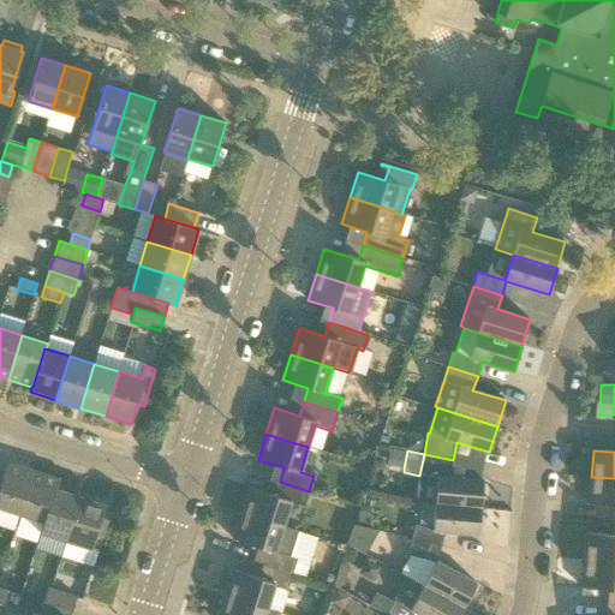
[(449,477),(453,460),(424,454),(419,476),(421,476),(418,501),(436,502),(436,503),(482,507),(484,481),(449,477)]
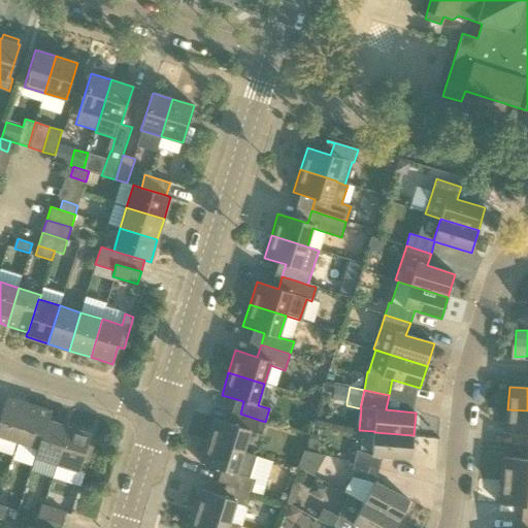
[(0,436),(17,441),(29,404),(7,397),(2,415),(0,414),(0,436)]
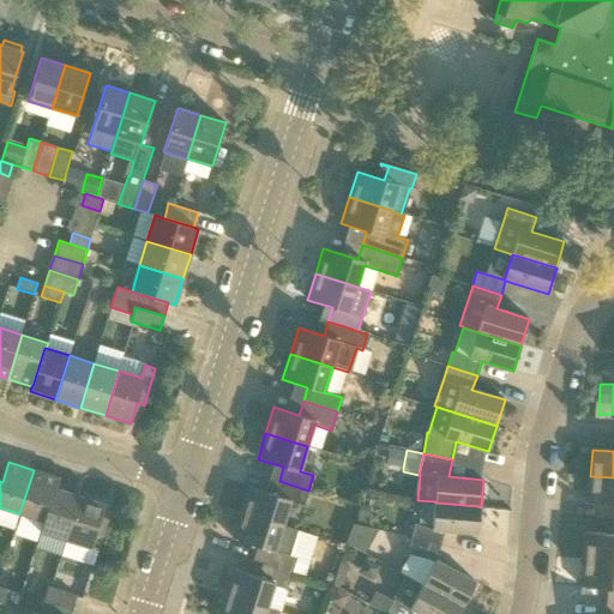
[(55,488),(56,489),(60,479),(34,470),(19,513),(43,521),(44,522),(55,488)]
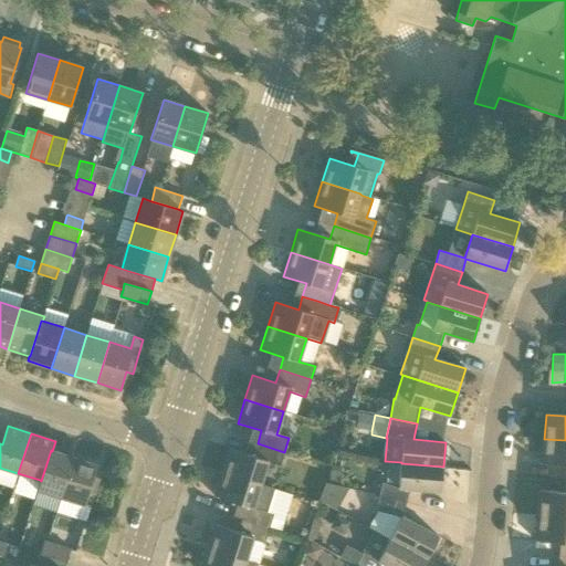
[(565,440),(544,439),(542,464),(565,465),(565,473),(565,480),(565,479),(565,440)]
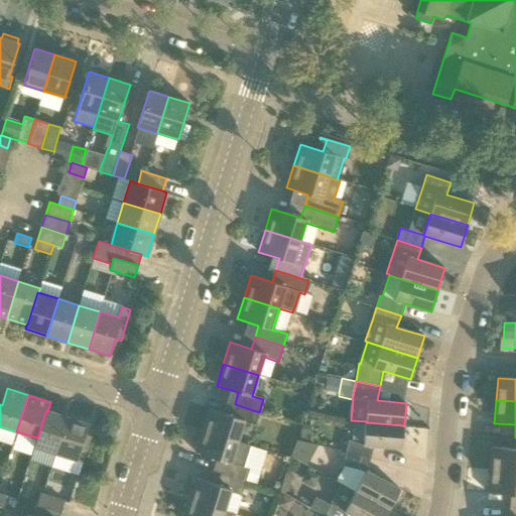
[(255,424),(259,412),(235,404),(231,415),(209,409),(203,430),(238,441),(244,421),(255,424)]
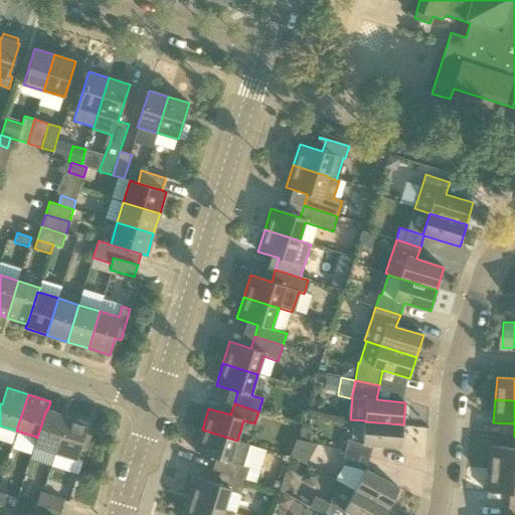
[(66,415),(47,410),(46,409),(37,438),(36,437),(33,447),(55,453),(66,415)]
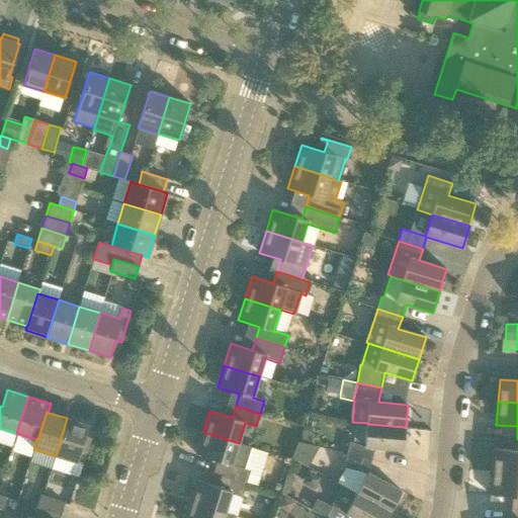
[(67,418),(56,455),(77,462),(81,451),(87,453),(90,443),(84,441),(89,425),(67,418)]
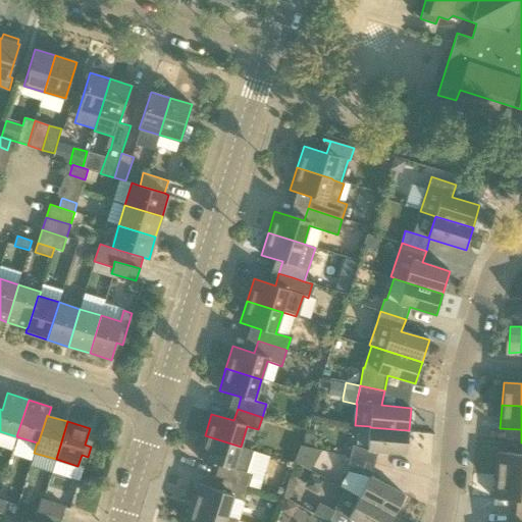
[(407,454),(409,430),(370,427),(368,450),(353,446),(350,458),(374,464),(378,452),(407,454)]
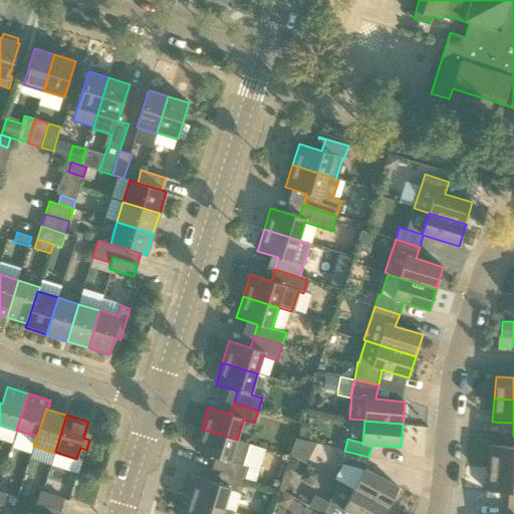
[(220,471),(229,474),(244,479),(248,467),(246,466),(252,446),(236,441),(237,440),(202,429),(195,451),(216,457),(212,469),(220,472),(220,471)]
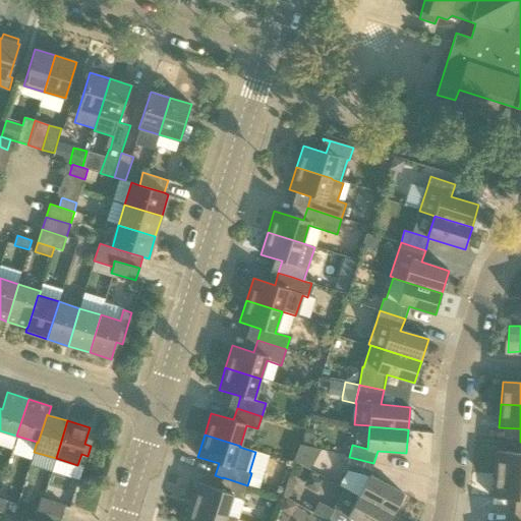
[(520,441),(520,442),(520,454),(497,452),(495,474),(520,476),(520,441)]
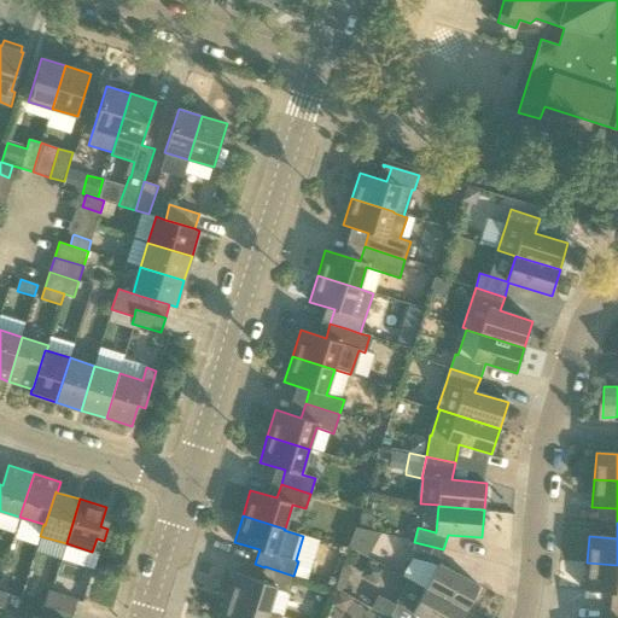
[(355,525),(350,547),(372,552),(377,530),(355,525)]
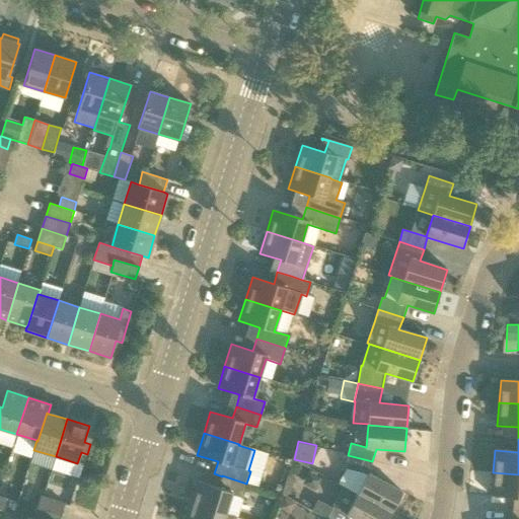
[(369,474),(372,461),(348,455),(345,468),(347,468),(338,485),(344,487),(391,513),(402,493),(369,474)]
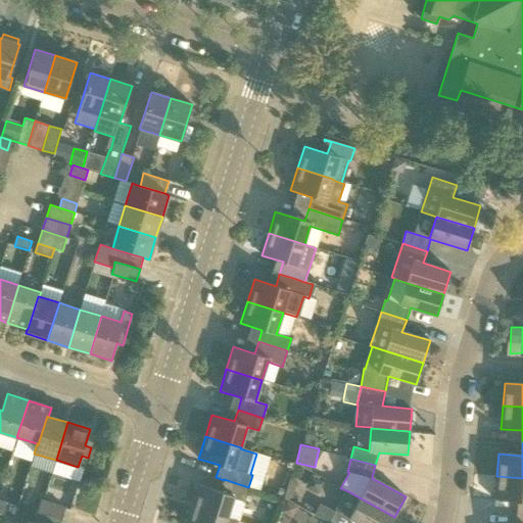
[(522,478),(496,476),(494,500),(518,502),(516,516),(522,515),(522,478)]
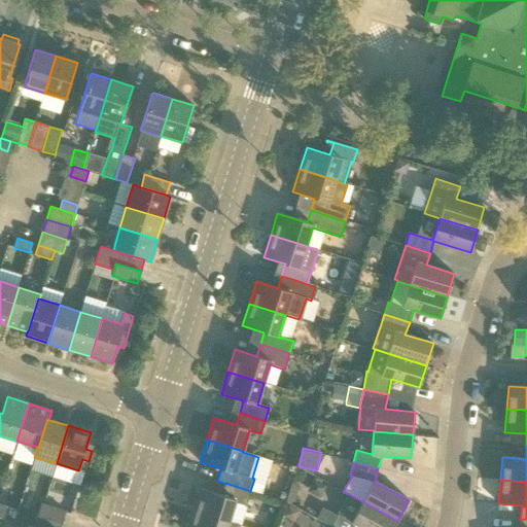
[(250,491),(235,486),(225,483),(225,484),(221,495),(200,489),(194,511),(230,522),(236,503),(246,506),(250,491)]
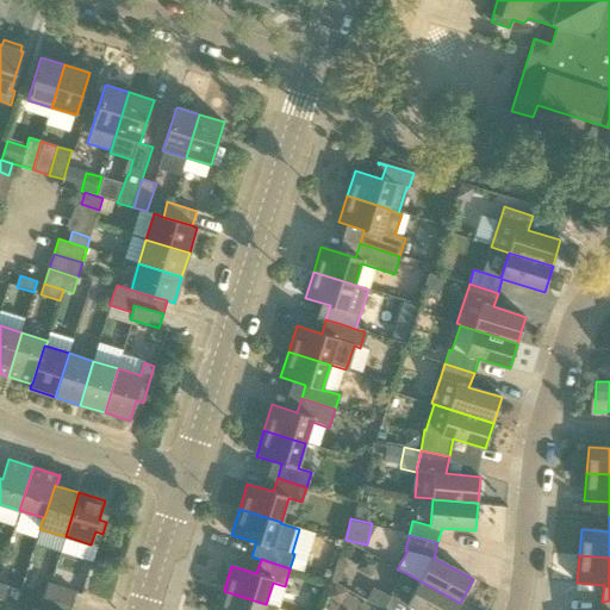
[(455,609),(460,603),(404,572),(392,596),(373,586),(373,589),(367,601),(385,609),(455,609)]
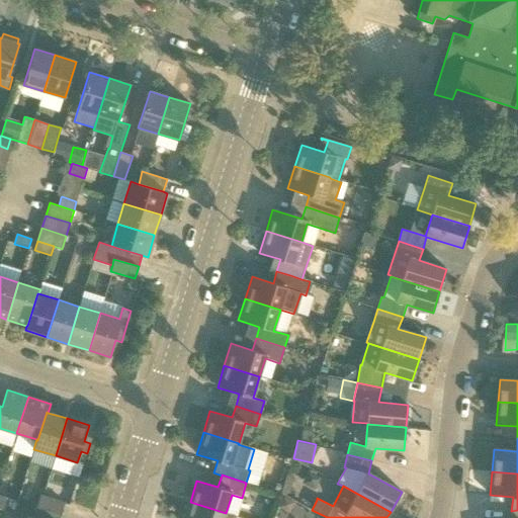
[(36,507),(61,515),(65,503),(40,495),(36,507)]
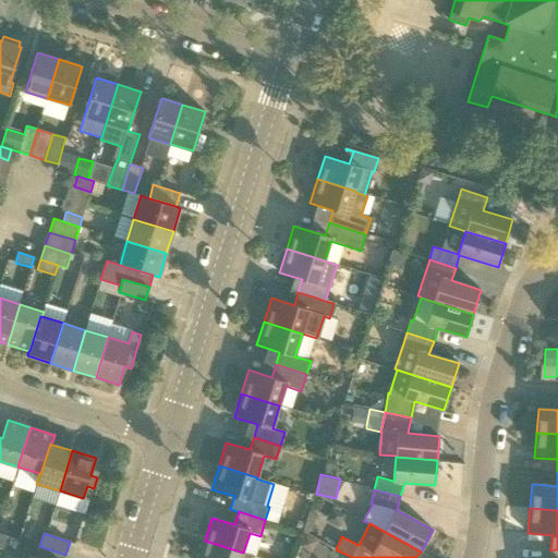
[(243,554),(243,553),(205,541),(198,557),(254,557),(255,557),(243,554)]
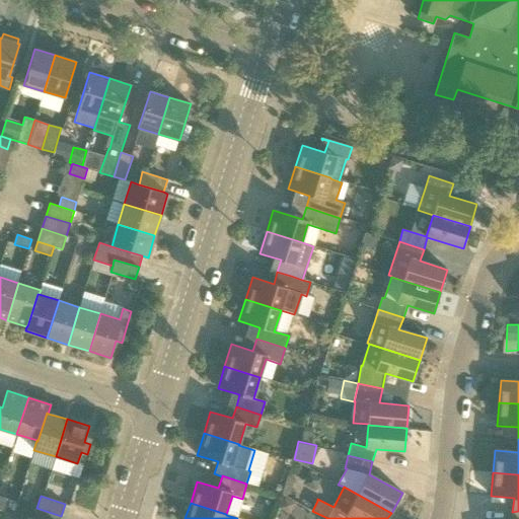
[(60,518),(61,516),(36,508),(32,518),(60,518)]
